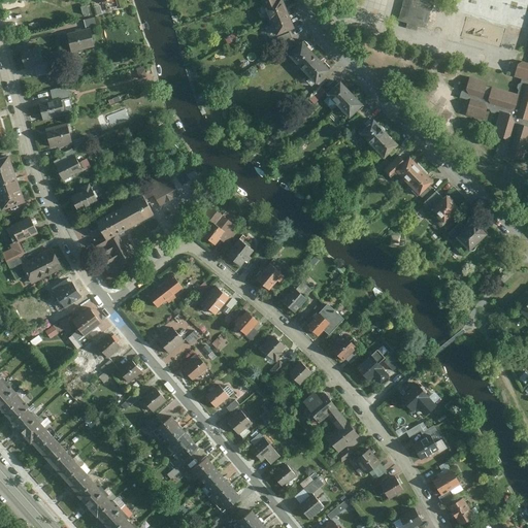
[(265,0),(270,12),(289,5),(287,0),(265,0)]
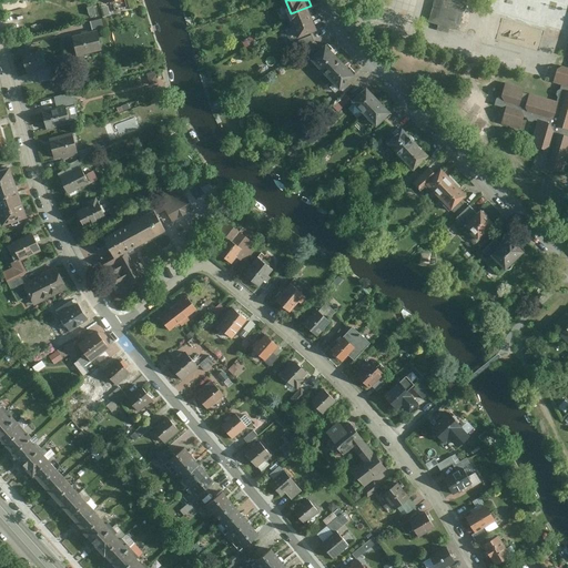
[(435,0),(428,26),(435,28),(435,31),(448,36),(449,31),(467,36),(476,2),(469,0),(435,0)]
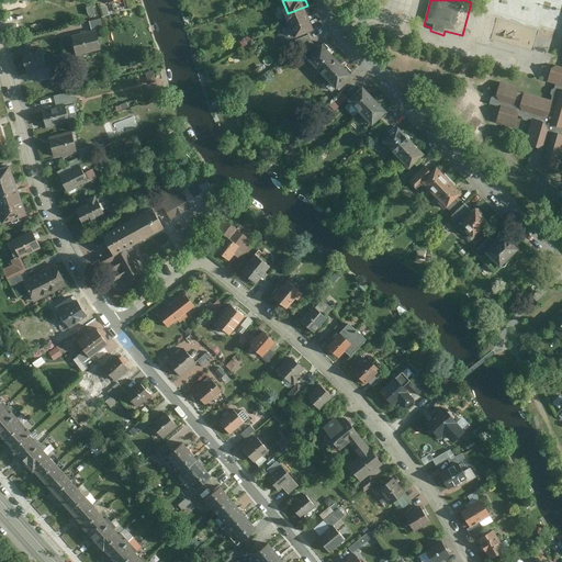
[(93,4),(86,6),(88,14),(96,13),(93,4)]
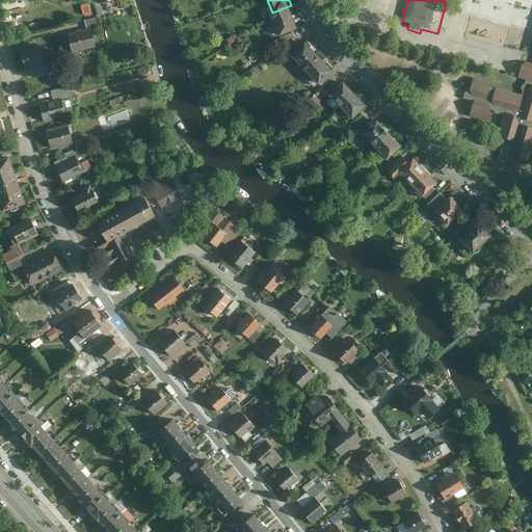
[(272,12),(280,32),(299,25),(291,5),(272,12)]
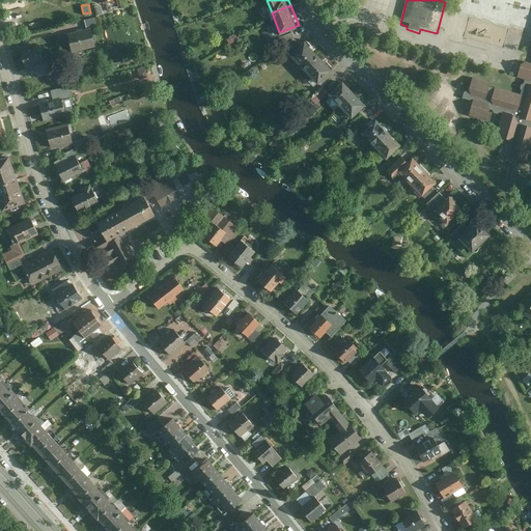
[(95,18),(84,21),(85,24),(86,28),(98,25),(95,18)]
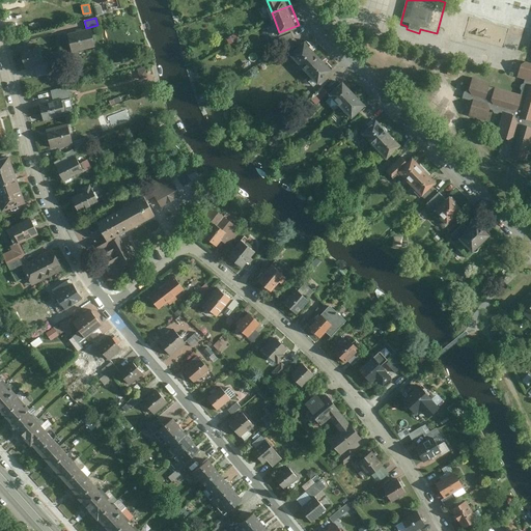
[(72,52),(94,47),(90,28),(67,32),(72,52)]
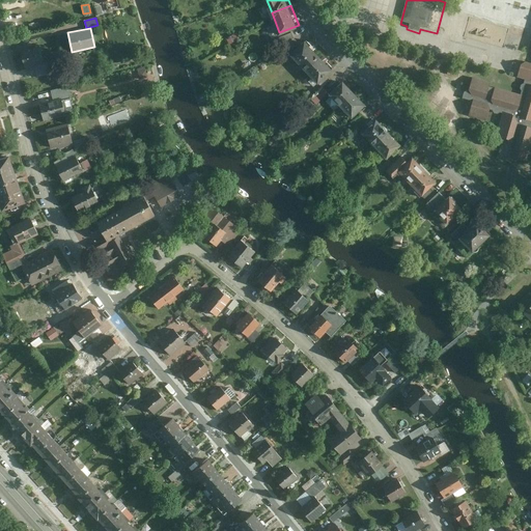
[(285,47),(296,39),(292,32),(278,38),(285,47)]
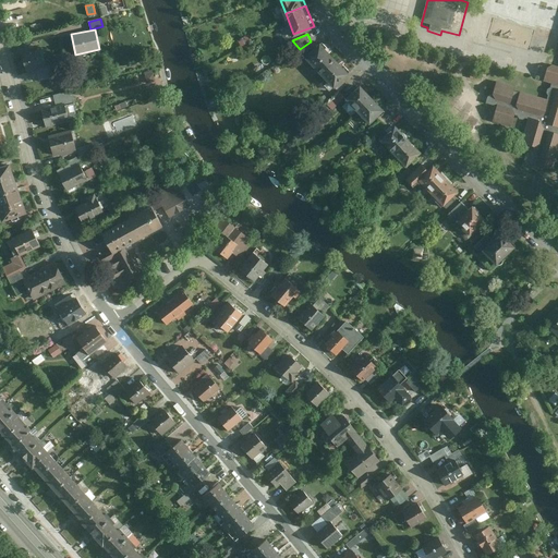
[(308,57),(317,48),(311,41),(300,49),(305,56),(306,55),(308,57)]
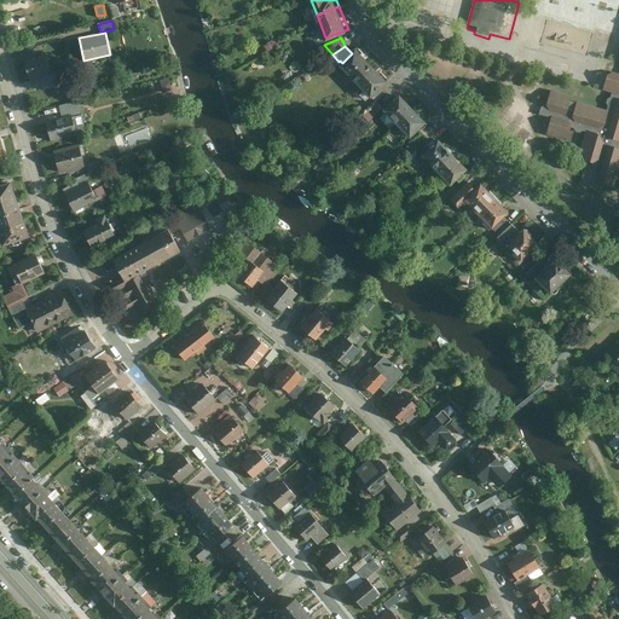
[(342,63),(357,79),(375,63),(359,46),(352,53),(342,63)]
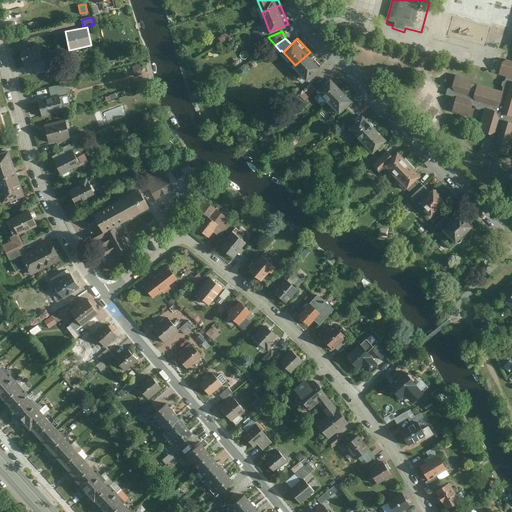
[(37,43),(20,47),(24,64),(33,62),(41,60),(37,43)]
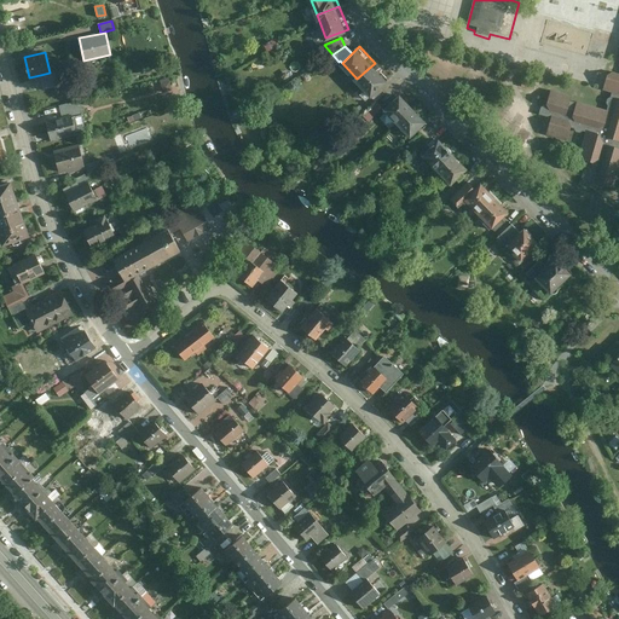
[(357,79),(372,96),(389,80),(375,63),(357,79)]
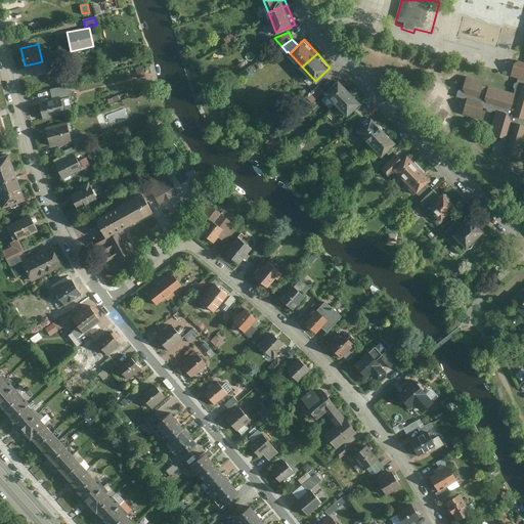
[(523,61),(516,59),(513,70),(512,76),(518,78),(517,81),(514,83),(513,86),(515,88),(514,93),(483,84),(484,82),(466,77),(463,86),(459,89),(456,96),(466,98),(462,113),(480,119),(483,105),(485,106),(487,111),(490,112),(494,110),(496,110),(488,134),(497,136),(500,137),(504,141),(508,142),(504,156),(521,160),(523,147),(523,61)]
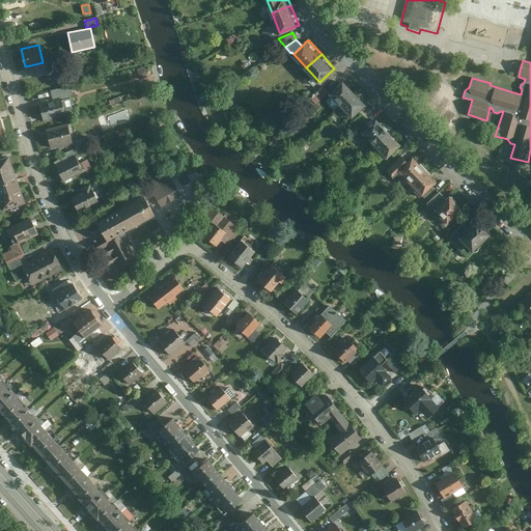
[(47,61),(43,62),(34,64),(38,77),(50,74),(47,61)]
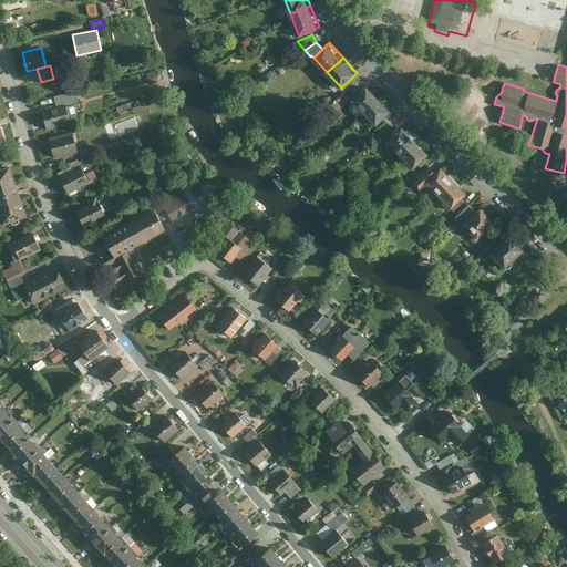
[(352,98),(366,112),(381,98),(368,83),(352,98)]
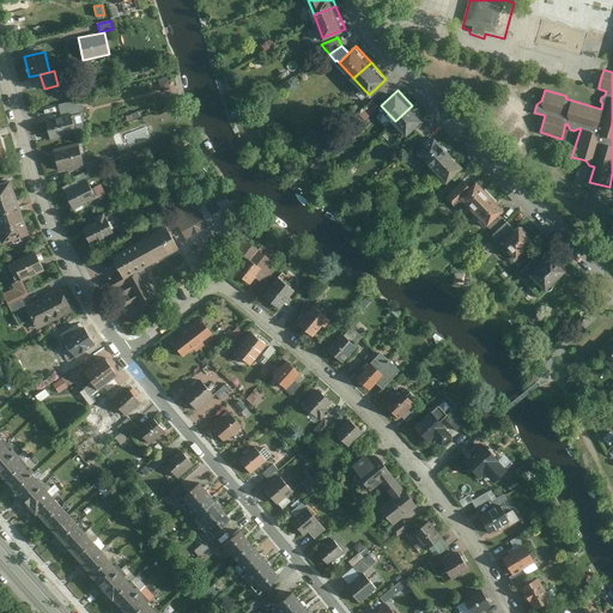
[(412,105),(395,121),(408,135),(425,120),(412,105)]
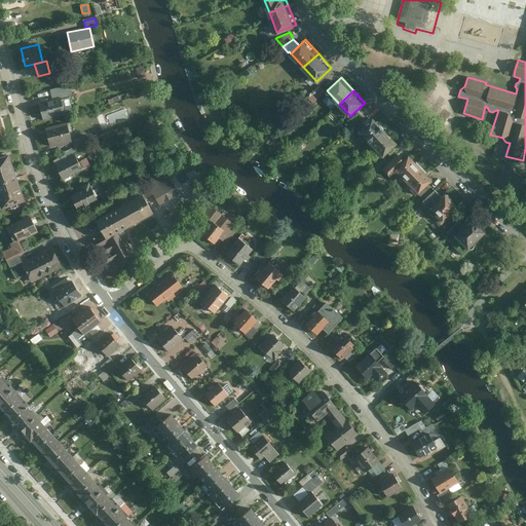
[(61,99),(39,104),(43,119),(65,114),(61,99)]
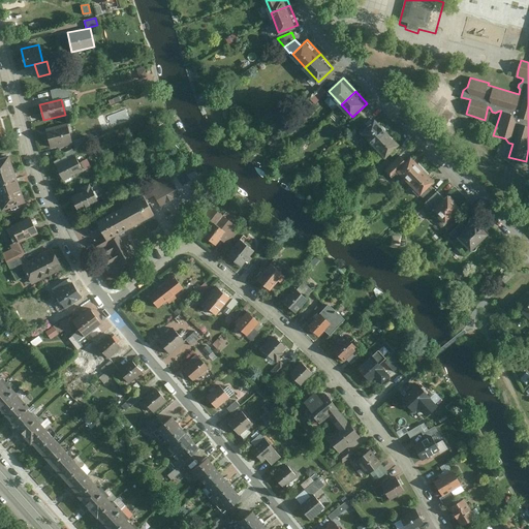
[(126,109),(110,116),(113,125),(130,119),(126,109)]
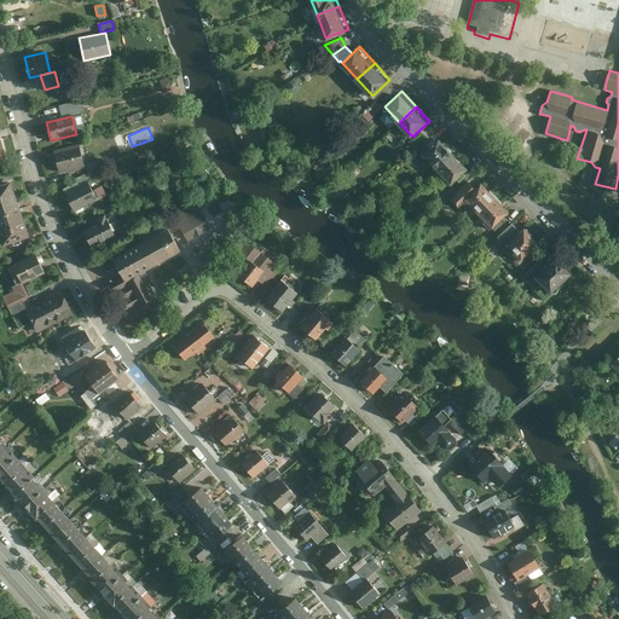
[(423,151),(439,167),(456,151),(440,136),(423,151)]
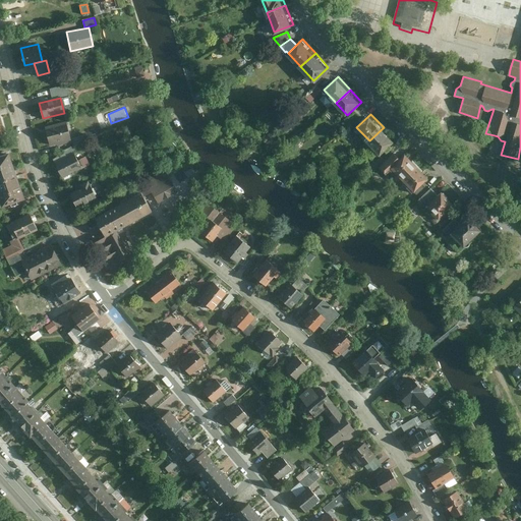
[(65,120),(45,126),(50,146),(56,143),(57,146),(71,141),(65,120)]
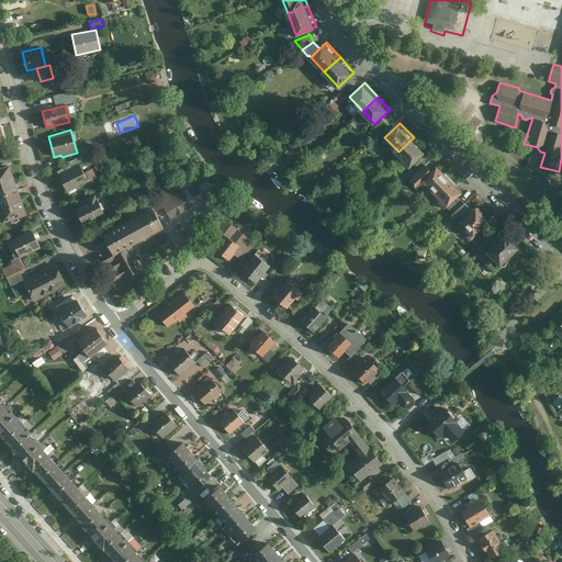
[(378,134),(368,144),(372,148),(382,139),(378,134)]
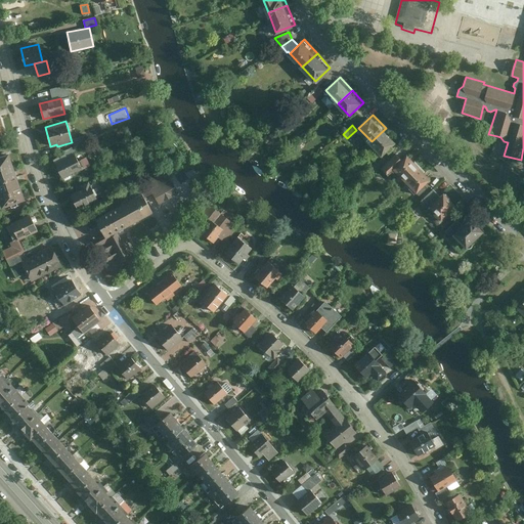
[(372,141),(383,155),(398,141),(386,128),(372,141)]
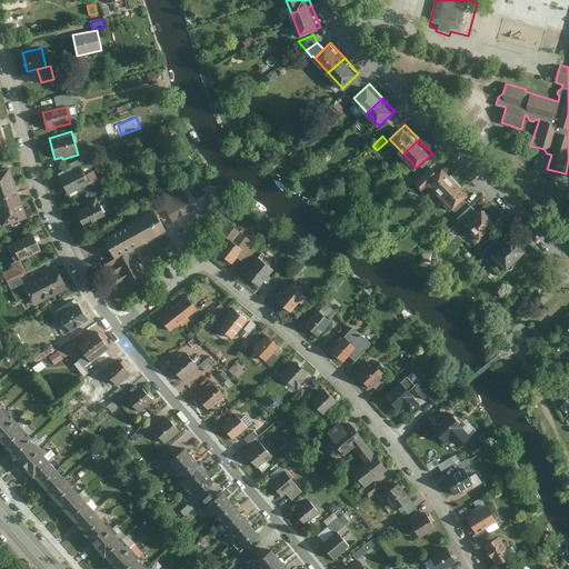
[(95,146),(79,151),(81,158),(97,153),(95,146)]
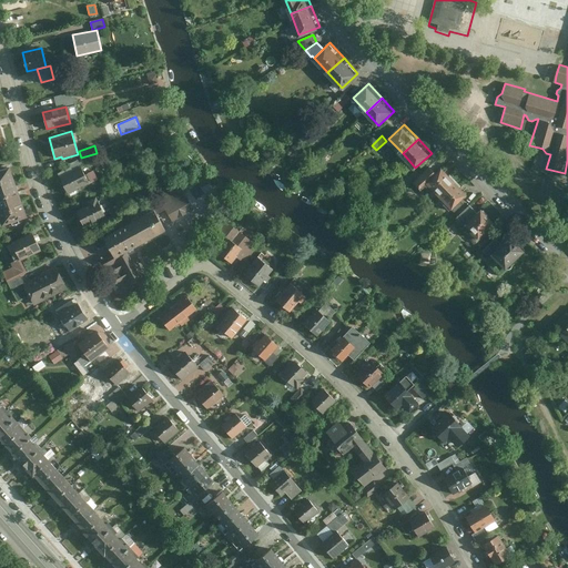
[(0,166),(0,195),(18,191),(9,164),(0,166)]
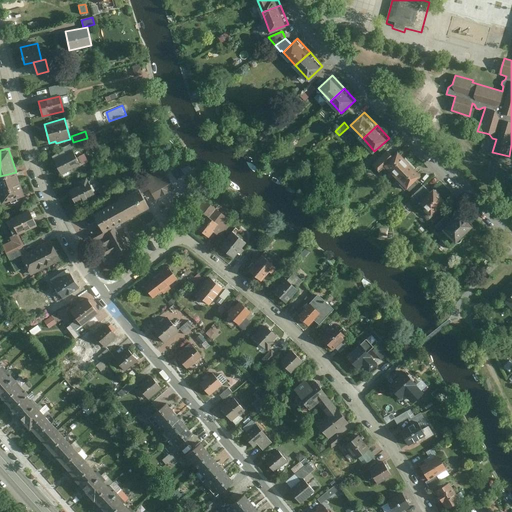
[(54,158),(62,174),(89,161),(84,153),(76,157),(72,149),(54,158)]
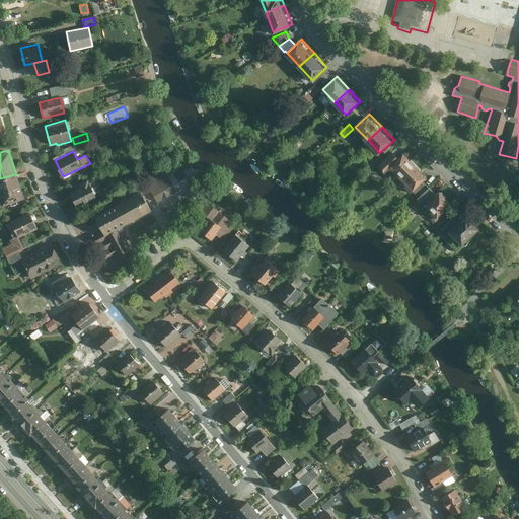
[(391,165),(402,177),(418,164),(405,151),(400,157),(391,165)]
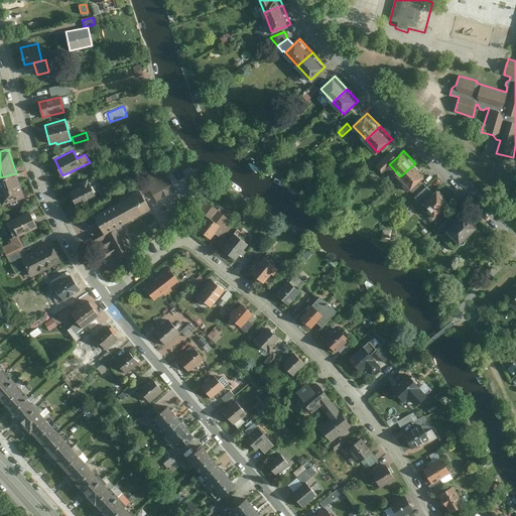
[(389,164),(398,156),(392,151),(378,164),(382,170),(389,164)]
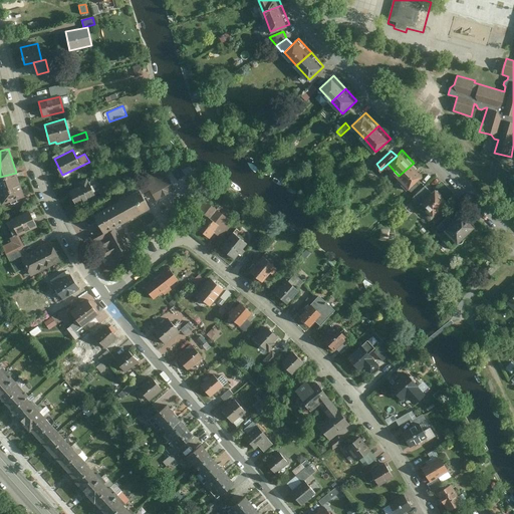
[(414,163),(399,176),(410,188),(425,175),(414,163)]
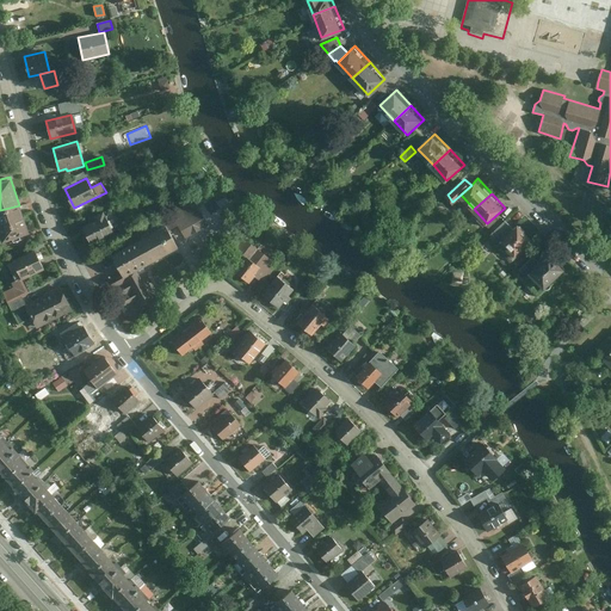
[(195,201),(161,220),(170,230),(178,226),(186,238),(209,224),(195,201)]
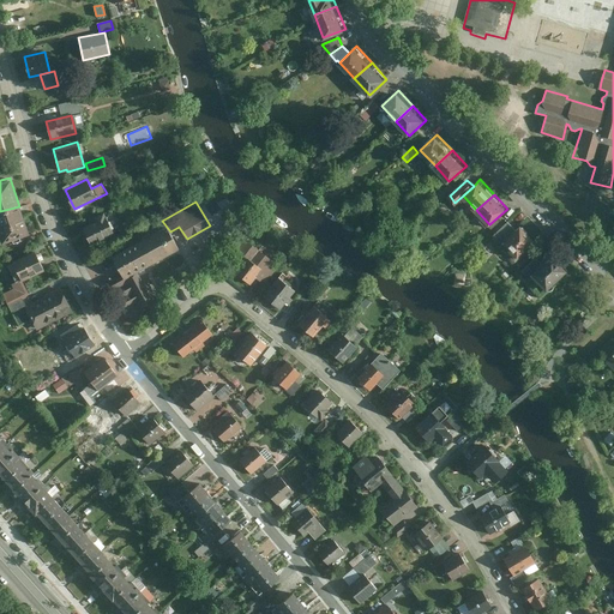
[(28,233),(19,206),(0,211),(0,240),(0,241),(28,233)]
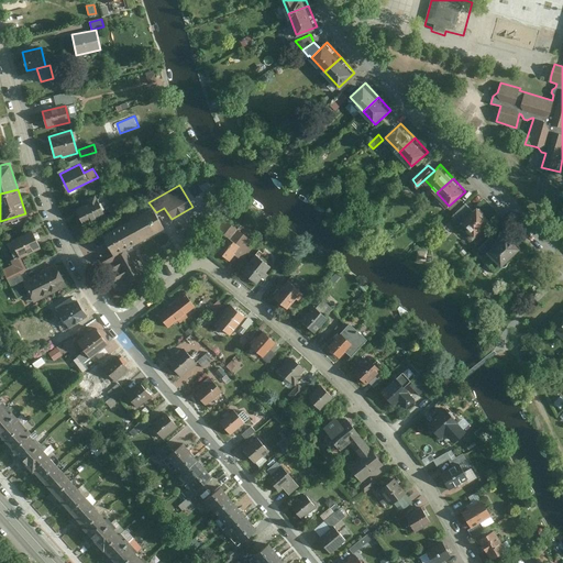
[(76,208),(85,225),(106,216),(96,195),(86,200),(88,202),(76,208)]
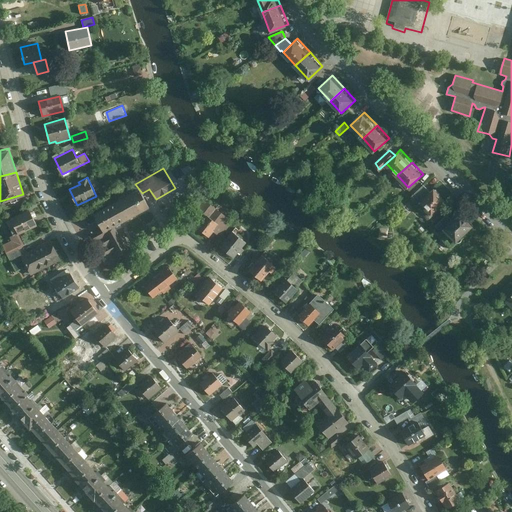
[(409,189),(414,195),(422,187),(417,182),(409,189)]
